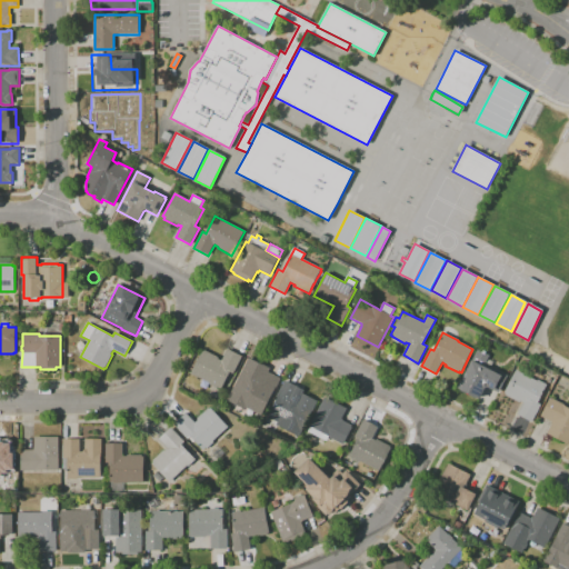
[(221,389),(218,388),(217,389),(209,385),(209,383),(191,373),(202,351),(203,351),(205,350),(219,358),(218,359),(221,361),(228,349),(242,357),(233,373),(230,372),(221,389)]
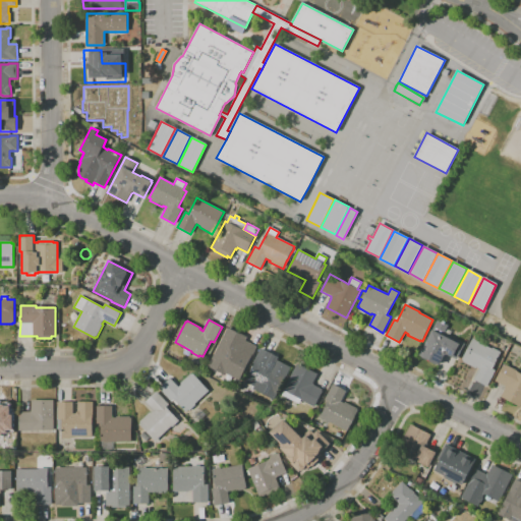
[(447,354),(446,355),(445,355),(440,365),(419,355),(438,320),(442,322),(442,321),(446,323),(445,324),(448,326),(443,336),(450,339),(451,337),(465,344),(457,359),(447,354)]
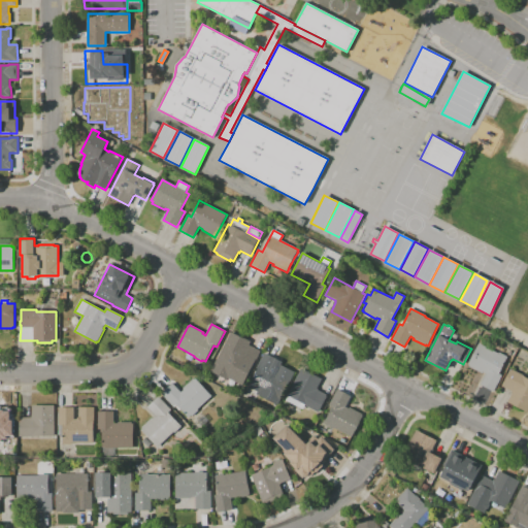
[(248,376),(238,371),(235,369),(233,373),(224,368),(224,370),(216,366),(219,360),(217,359),(231,332),(234,334),(235,332),(248,338),(246,340),(251,342),(245,352),(246,353),(257,359),(248,376)]
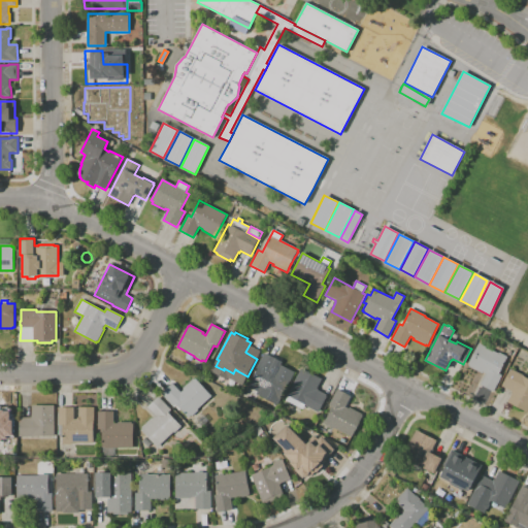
[(493,392),(480,385),(486,373),(483,372),(483,373),(468,366),(469,365),(468,364),(479,343),(498,354),(499,353),(507,357),(498,374),(501,375),(493,392)]
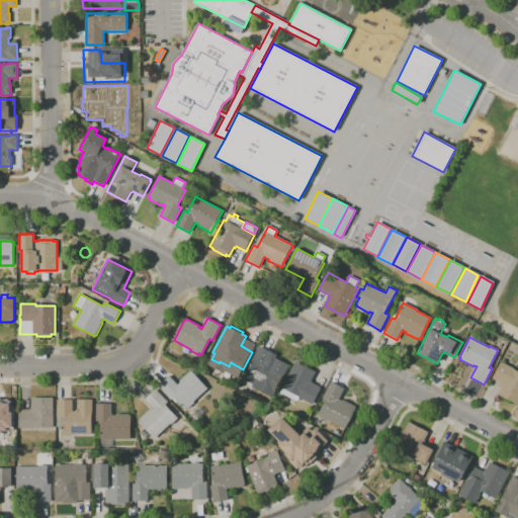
[(274,394),(254,383),(254,384),(246,380),(255,364),(251,362),(259,346),(273,353),(267,364),(268,364),(273,356),(288,365),(274,394)]
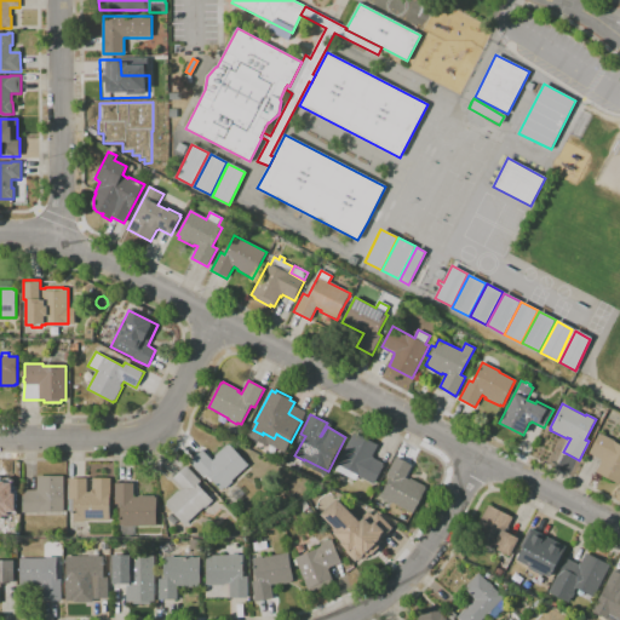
[(374,484),(357,476),(356,481),(336,470),(339,465),(338,464),(354,432),(378,445),(372,457),(373,457),(372,458),(384,464),(383,465),(384,466),(374,484)]
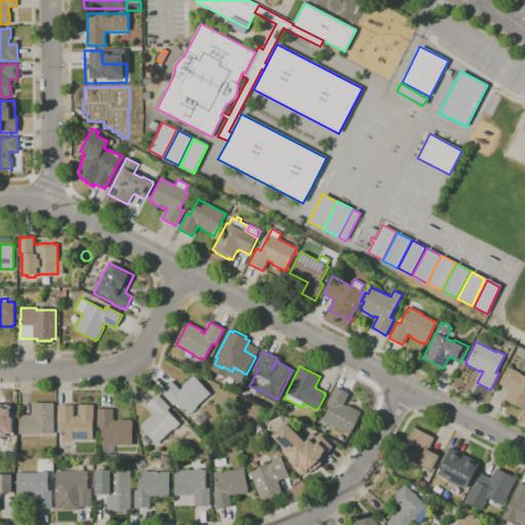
[(524,408),(524,410),(505,400),(509,391),(508,391),(509,390),(498,385),(508,367),(521,373),(520,374),(524,376),(524,408)]
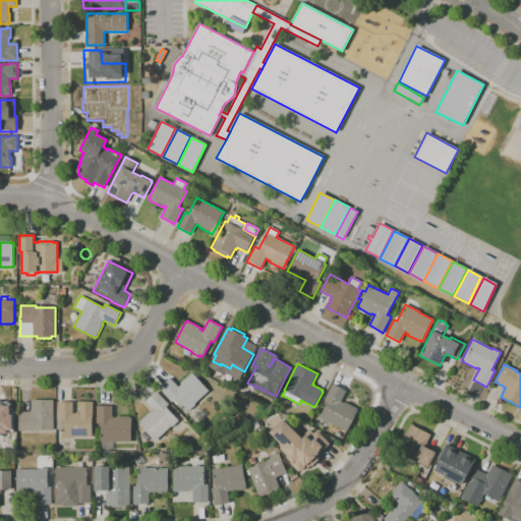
[(186,412),(174,400),(171,402),(159,389),(170,379),(178,388),(181,385),(180,384),(190,373),(191,374),(192,373),(209,391),(194,404),(195,405),(189,411),(188,410),(186,412)]
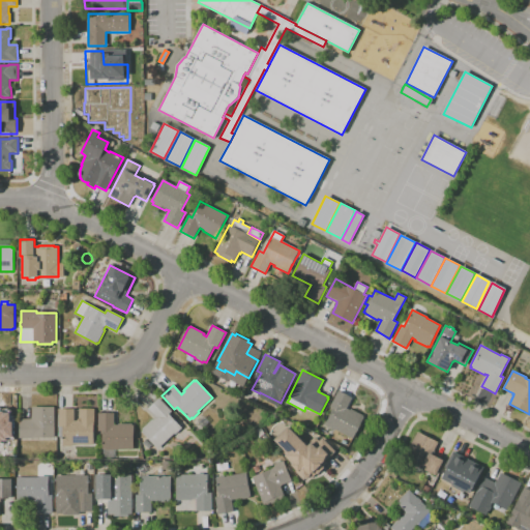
[(353,439),(328,428),(328,425),(326,425),(334,408),(331,407),(337,391),(352,398),(347,409),(350,410),(363,416),(363,417),(353,439)]
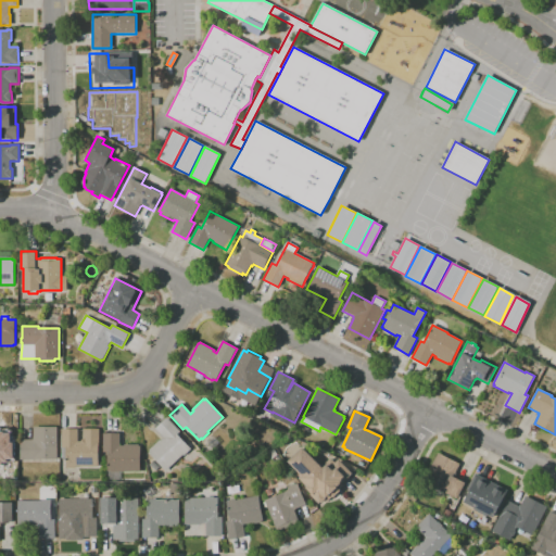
[(165,471),(148,453),(150,452),(149,451),(160,440),(161,441),(164,438),(155,429),(167,418),(180,432),(177,434),(190,450),(184,456),(182,455),(165,471)]
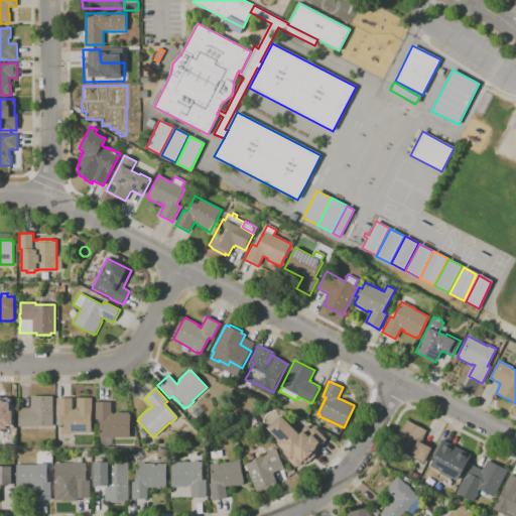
[(53,426),(18,426),(18,408),(31,408),(31,396),(53,396),(53,426)]
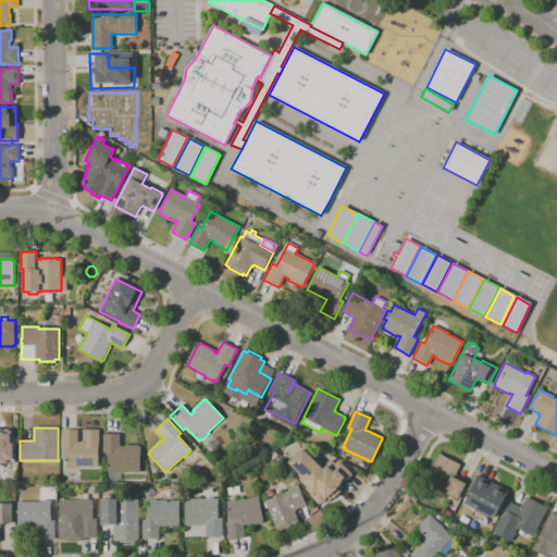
[(81,443),(83,441),(83,431),(97,430),(98,468),(75,468),(75,469),(65,469),(65,459),(62,459),(62,430),(77,430),(78,443),(81,443)]
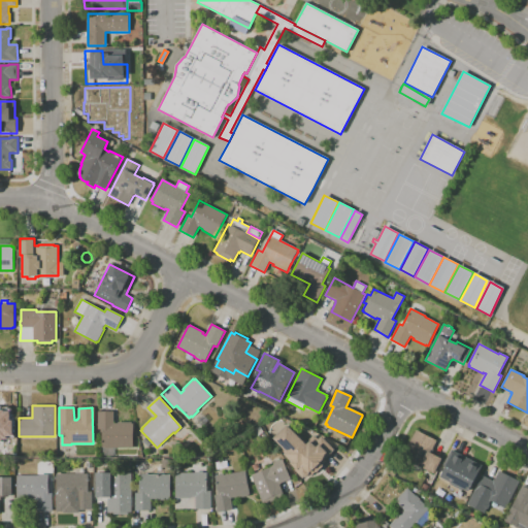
[(307,418),(301,415),(303,408),(310,411),(307,418)]
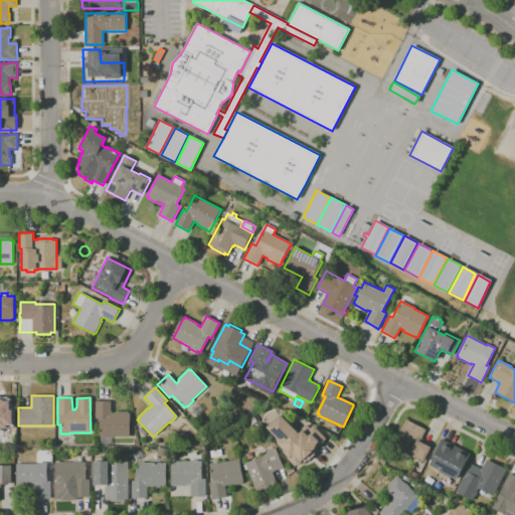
[(111,448),(100,447),(101,437),(100,437),(100,419),(96,418),(96,401),(111,401),(111,413),(115,413),(115,411),(129,412),(129,413),(130,413),(130,438),(111,437),(111,439),(111,448)]
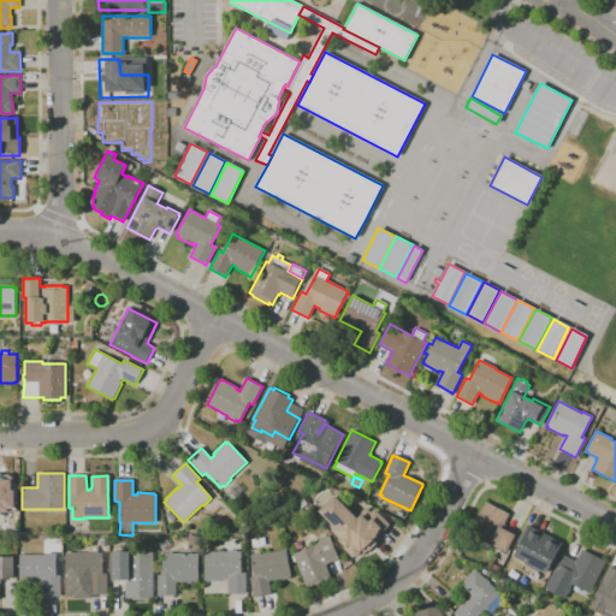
[(355,496),(344,492),(347,485),(357,489),(355,496)]
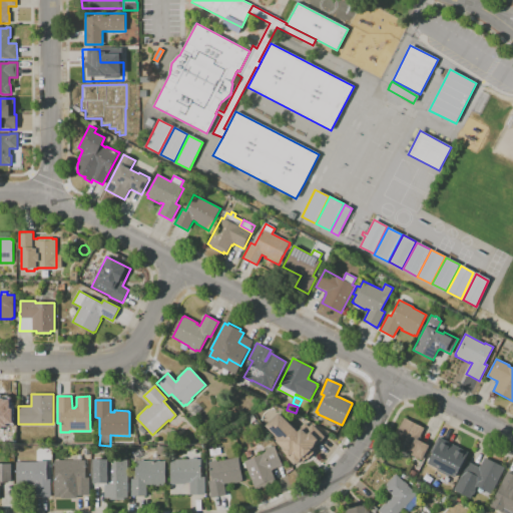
[(0,408),(12,408),(12,409),(14,410),(14,433),(0,433),(0,408)]
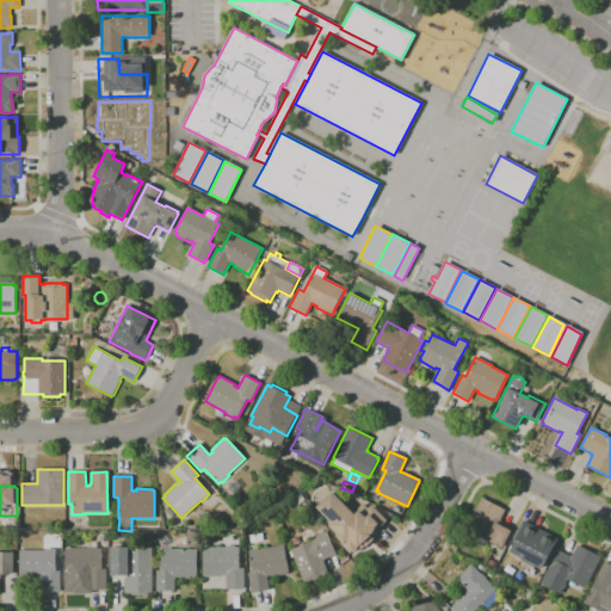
[(351,543),(329,526),(345,506),(344,505),(350,497),(368,511),(371,507),(387,519),(376,534),(365,525),(363,529),(364,530),(353,543),(352,542),(351,543)]
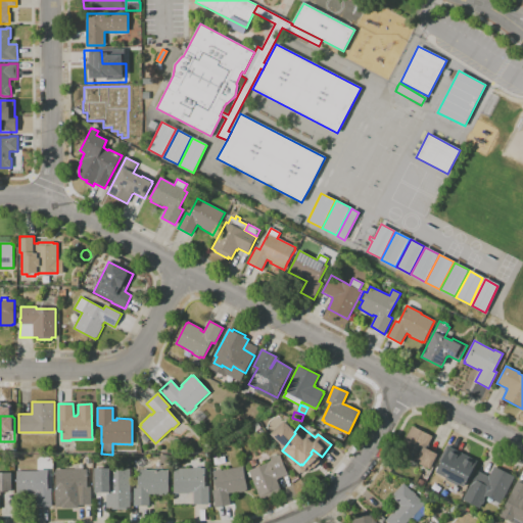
[(430,470),(398,454),(413,426),(432,436),(428,445),(429,445),(427,449),(437,455),(430,470)]
